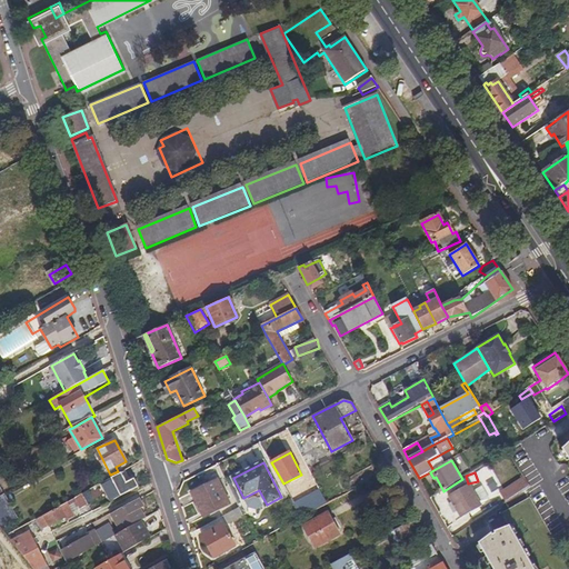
[(126,482),(121,473),(111,479),(120,496),(137,487),(133,478),(126,482)]
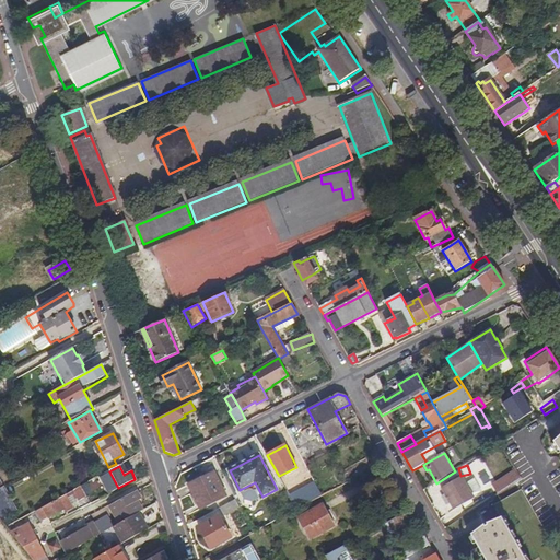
[(492,486),(499,494),(521,480),(515,470),(492,486)]
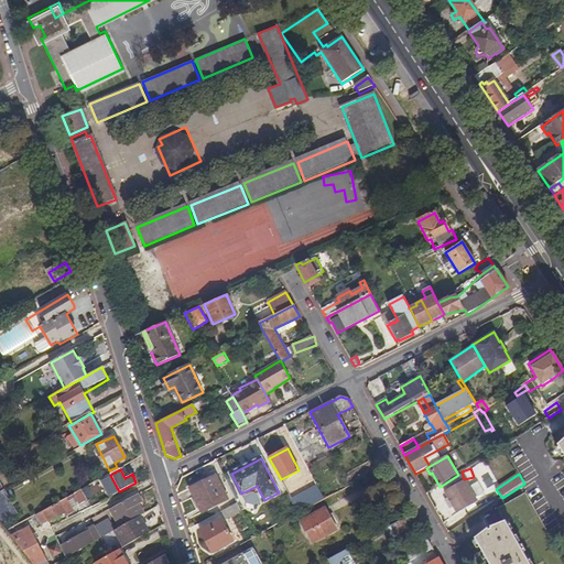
[(228,499),(216,475),(190,488),(201,508),(216,500),(218,505),(228,499)]
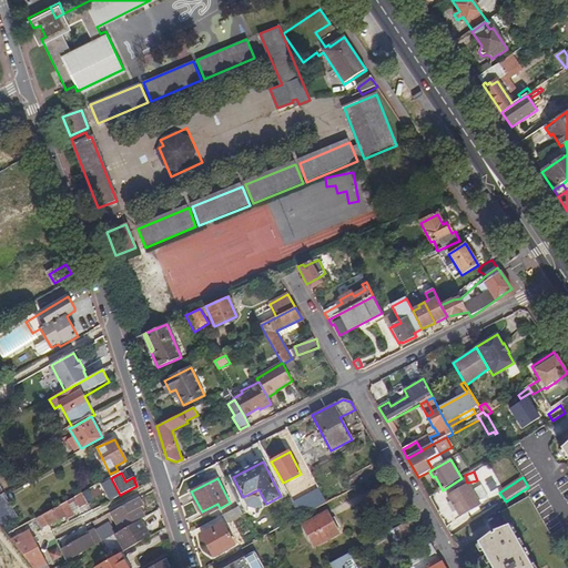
[(469,484),(448,496),(460,518),(482,506),(474,492),(469,484)]
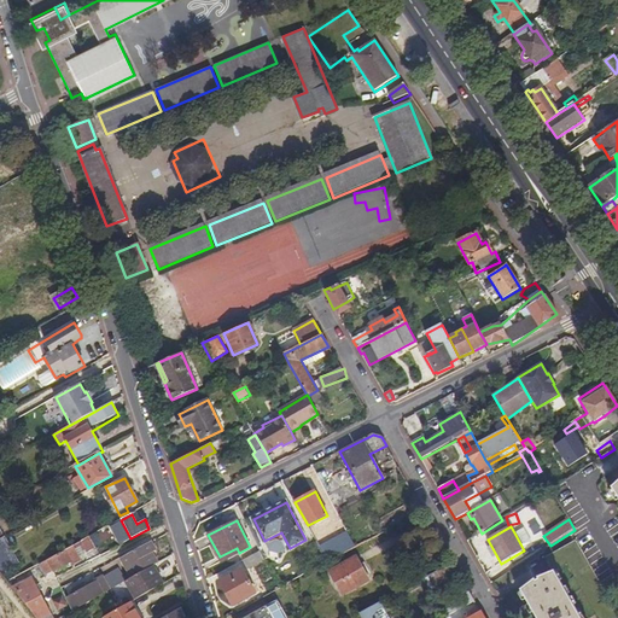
[(525,529),(516,535),(524,551),(535,544),(525,529)]
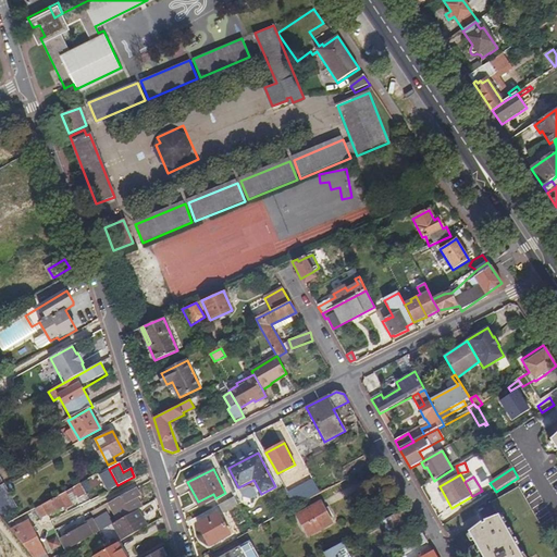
[(317,487),(312,479),(296,489),(304,503),(320,493),(317,487)]
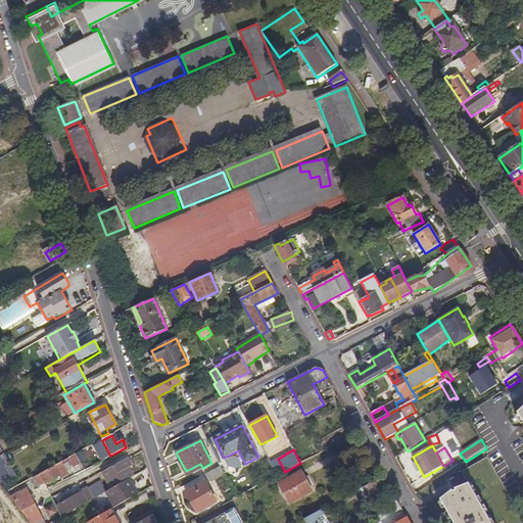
[(306,453),(297,458),(300,463),(313,457),(312,454),(307,456),(306,453)]
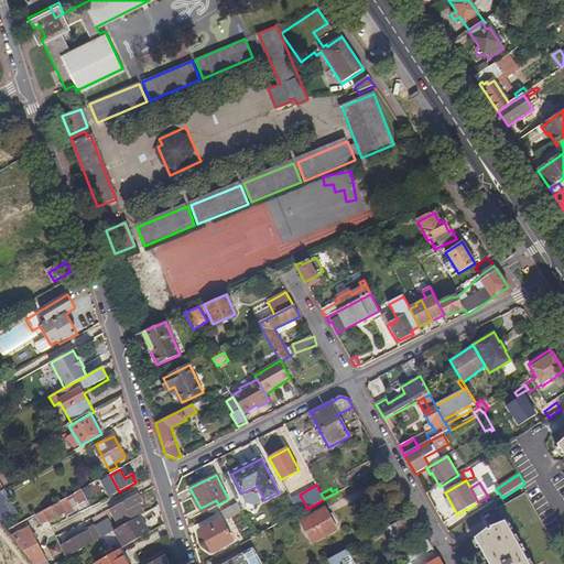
[(0,524),(17,516),(2,491),(0,492),(0,524)]
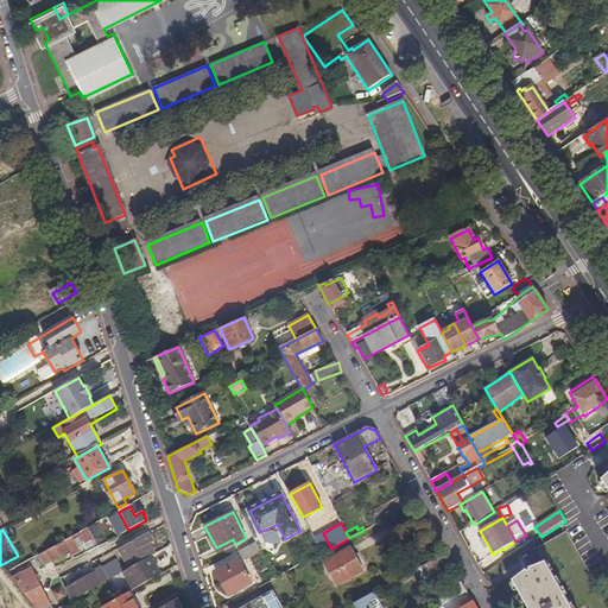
[(90,537),(87,530),(45,552),(51,564),(68,555),(70,557),(77,553),(71,543),(77,539),(81,545),(83,544),(84,545),(93,540),(95,538),(93,536),(90,537)]
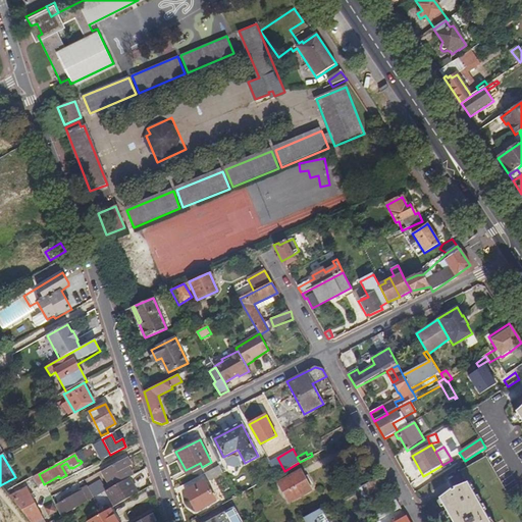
[(521,521),(521,519),(486,457),(461,471),(467,483),(439,499),(452,521),(521,521)]
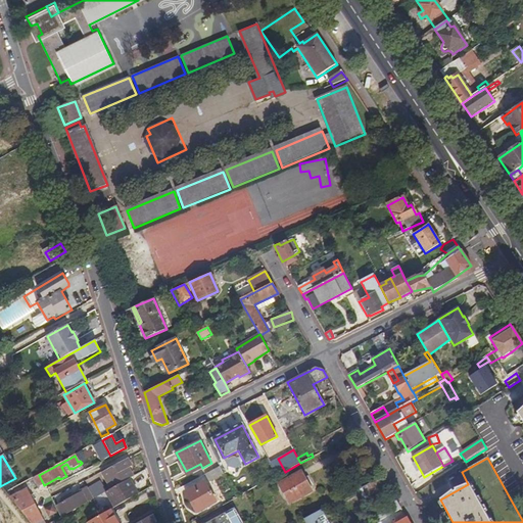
[(120,484),(129,479),(125,471),(128,469),(131,467),(127,460),(111,468),(120,484)]
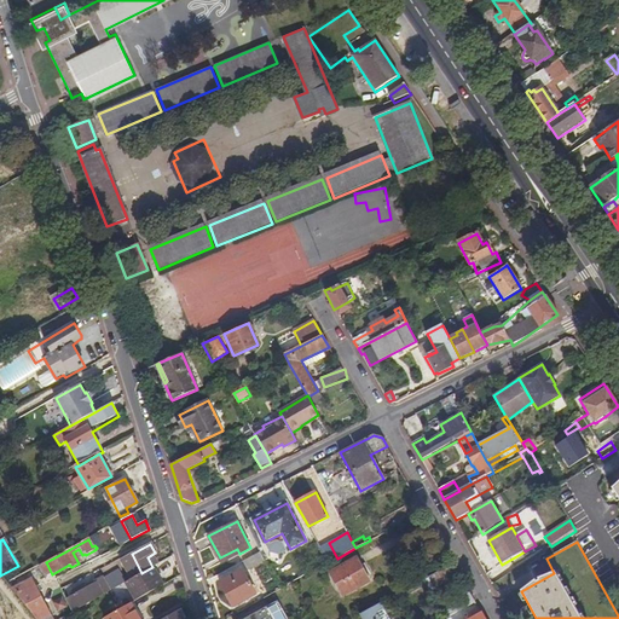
[(248,571),(265,561),(261,551),(243,561),(248,571)]
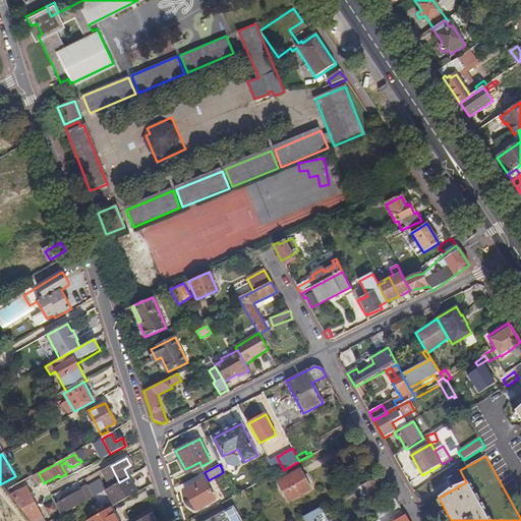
[(311,488),(300,469),(278,481),(289,501),(311,488)]
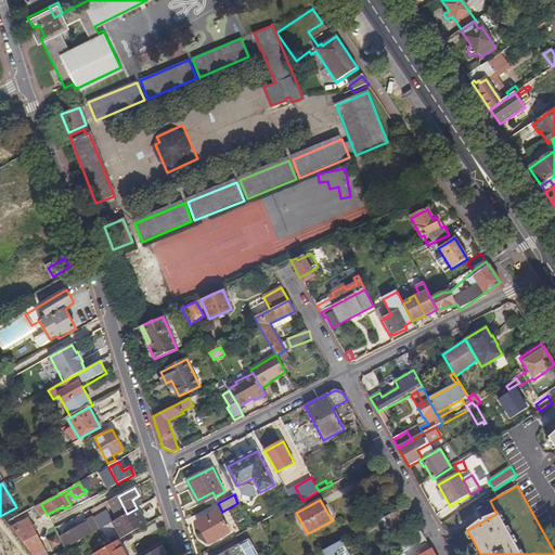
[(47,515),(41,504),(35,507),(41,517),(47,515)]
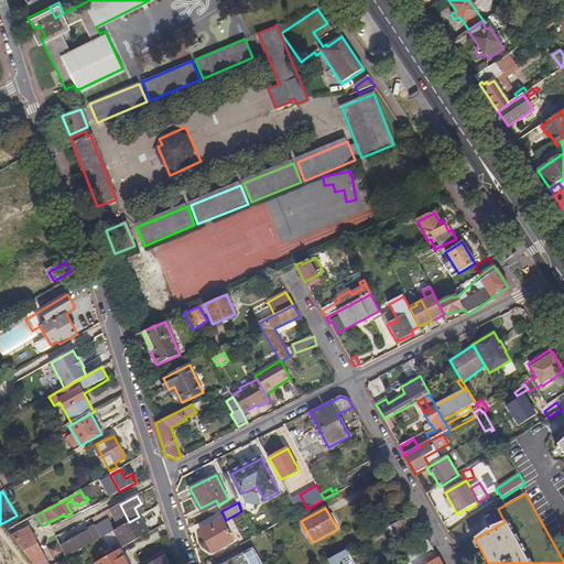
[(419,523),(413,513),(386,529),(391,539),(419,523)]
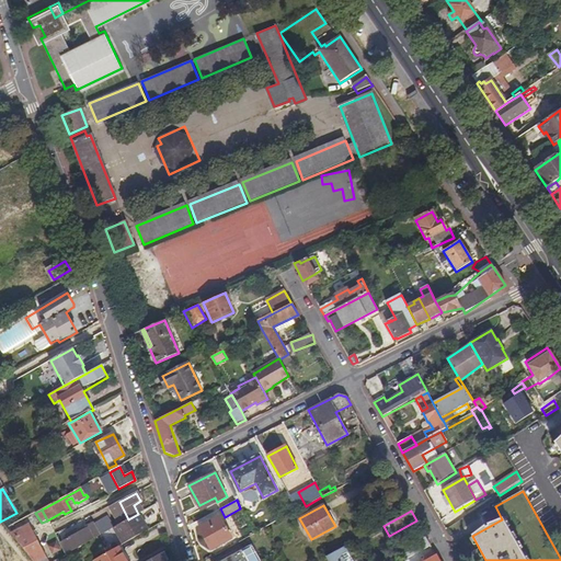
[(144,524),(138,514),(128,519),(113,528),(118,538),(144,524)]
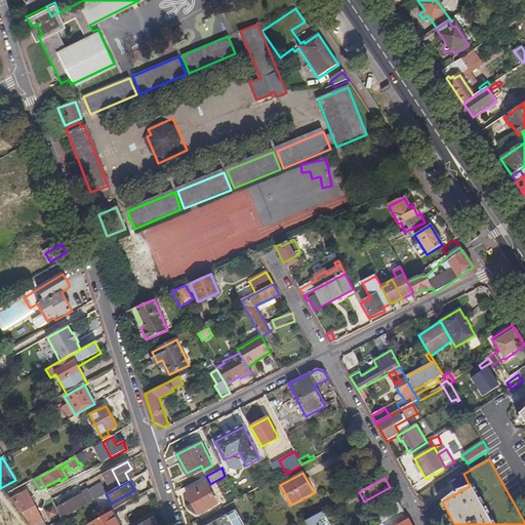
[(206,484),(187,494),(198,515),(216,505),(206,484)]
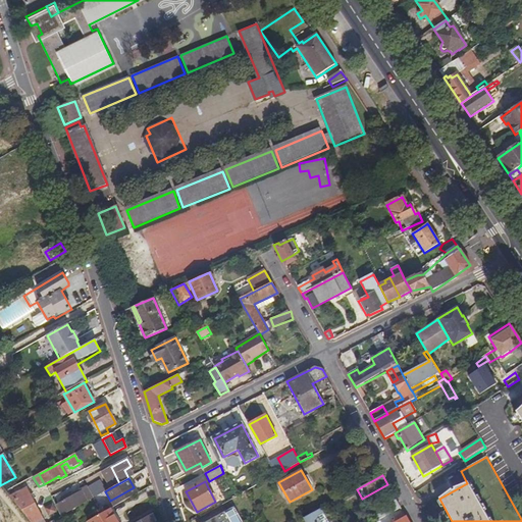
[(62,516),(94,499),(90,492),(92,490),(90,488),(88,489),(87,486),(80,491),(81,493),(71,499),(68,494),(60,500),(62,504),(57,507),(62,516)]
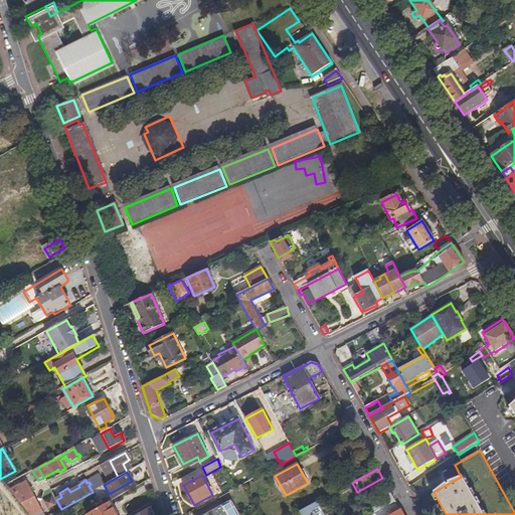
[(129,491),(136,487),(132,481),(109,494),(113,501),(129,491)]
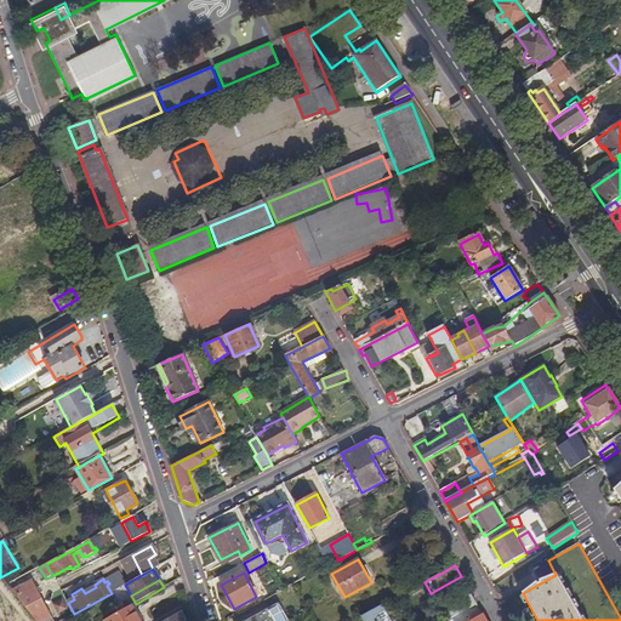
[(30,582),(12,593),(34,620),(44,620),(50,617),(30,582)]
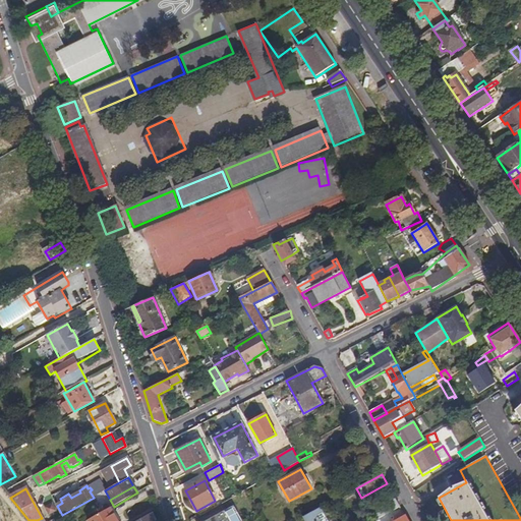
[(151,510),(139,491),(137,493),(130,497),(141,517),(151,511),(151,510)]
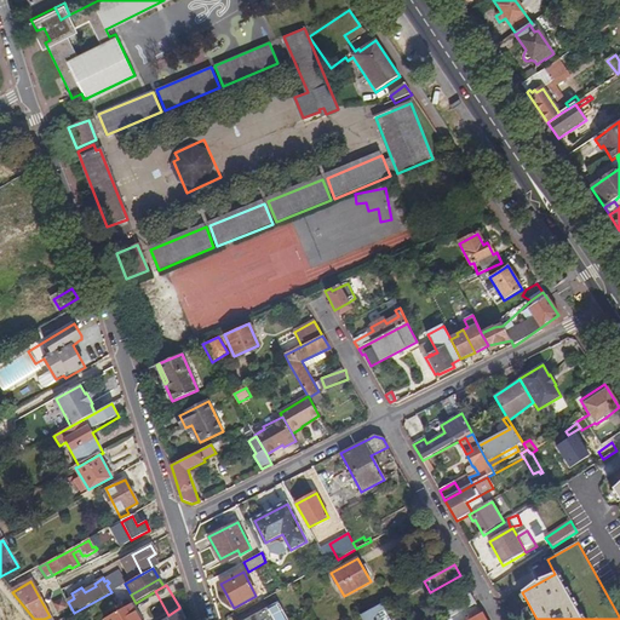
[(476,604),(468,587),(459,592),(465,604),(459,607),(461,612),(476,604)]
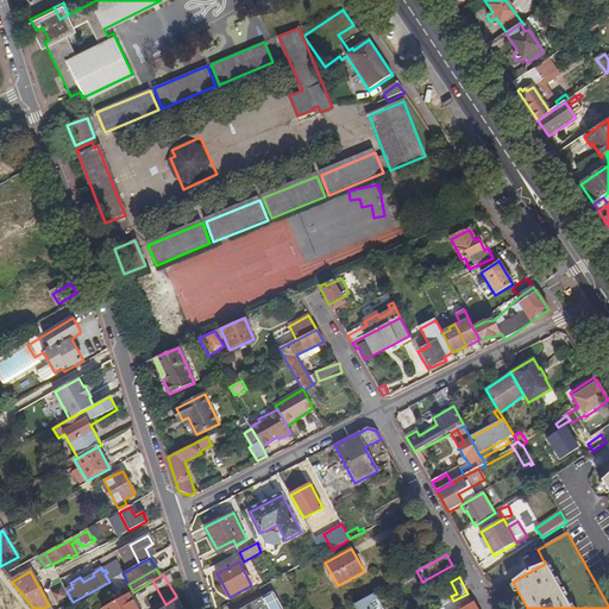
[(283,608),(274,591),(240,608),(283,608)]
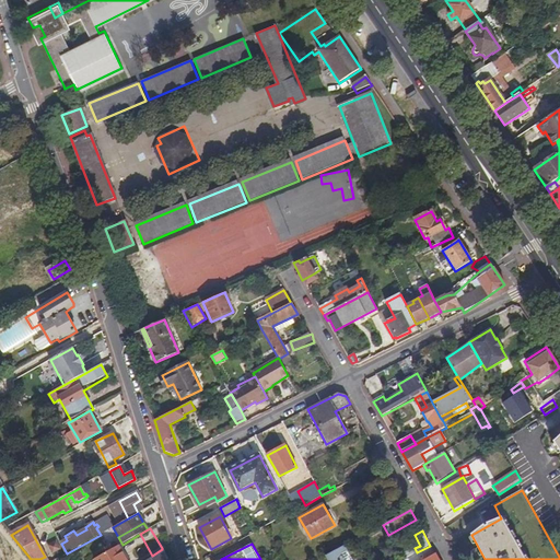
[(345,546),(326,557),(327,559),(343,559),(342,556),(349,552),(345,546)]
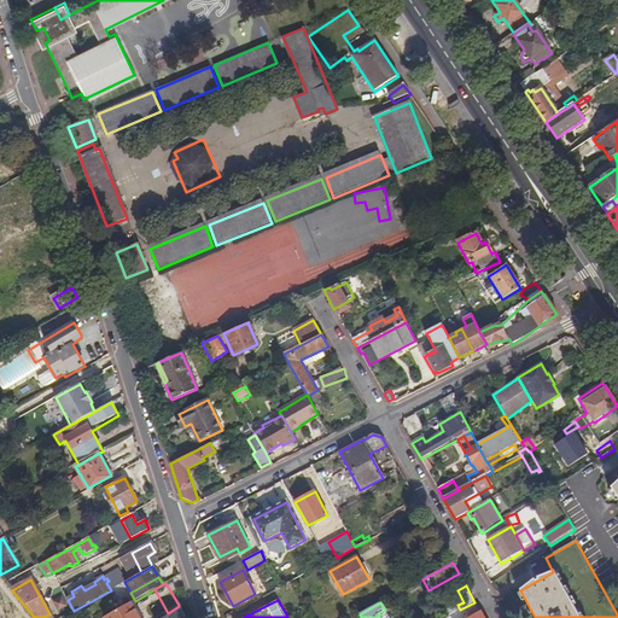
[(104,617),(138,617),(129,604),(104,617)]
